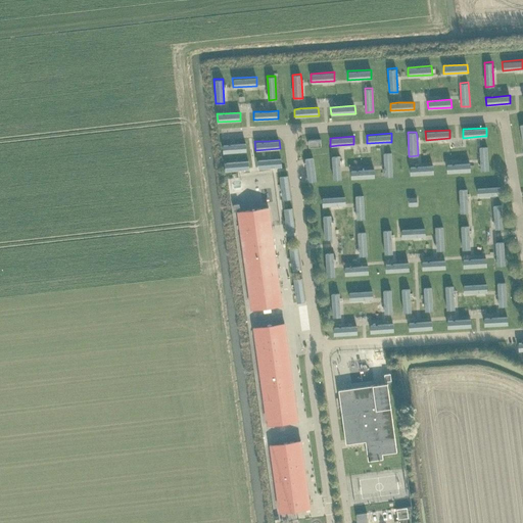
[(223,143),(223,152),(246,151),(245,142),(235,143),(227,143),(223,143)]
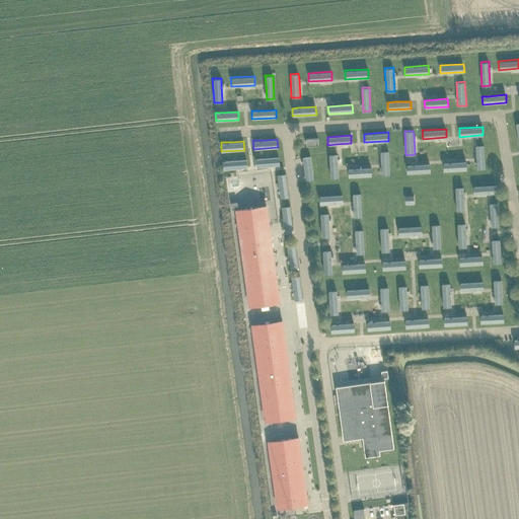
[(477,168),(485,168),(484,144),(476,145),(477,164),(477,168)]
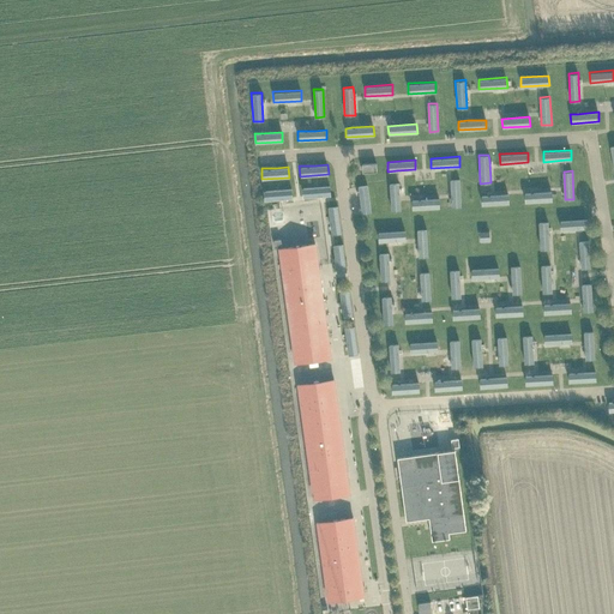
[(452,206),(462,206),(461,178),(451,179),(452,203),(452,206)]
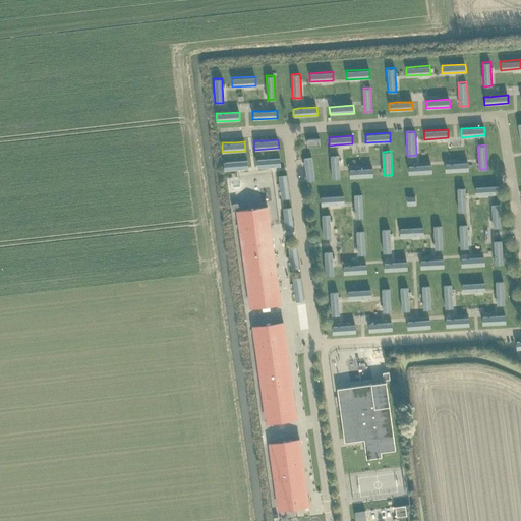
[(331,179),(340,178),(339,171),(338,154),(330,155),(331,179)]
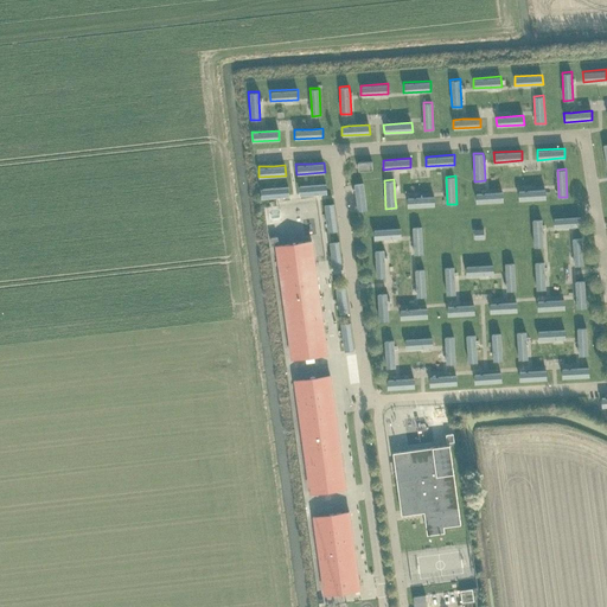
[(363,181),(353,183),(353,185),(357,211),(366,210),(363,181)]
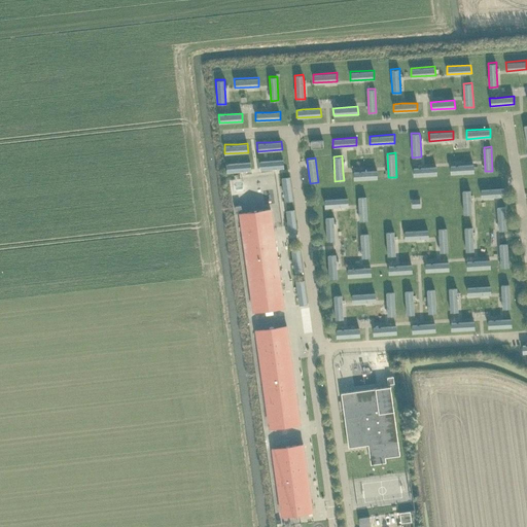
[(258,160),(259,169),(279,168),(283,167),(283,159),(258,160)]
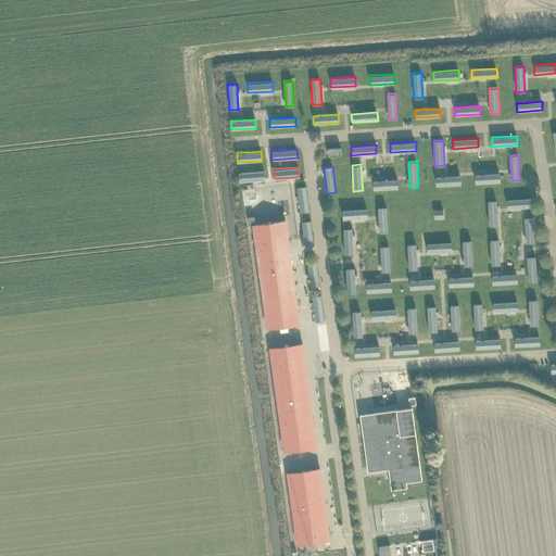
[(240,172),(240,180),(252,179),(265,179),(265,169),(240,172)]
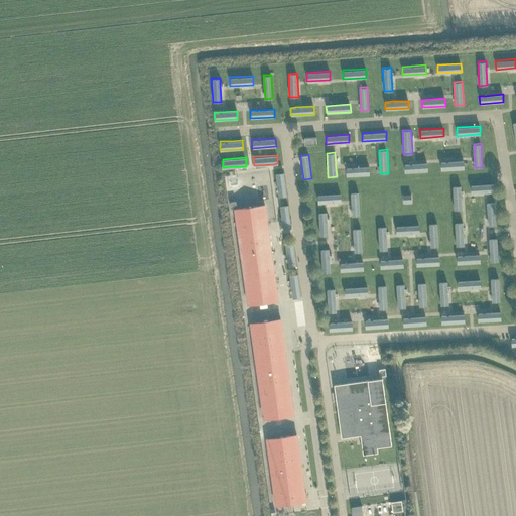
[(440,162),(440,170),(464,168),(464,161),(440,162)]
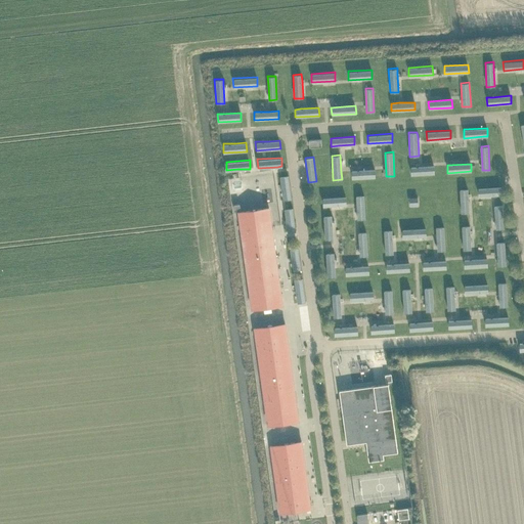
[(410,167),(410,175),(434,173),(434,166),(416,167),(410,167)]
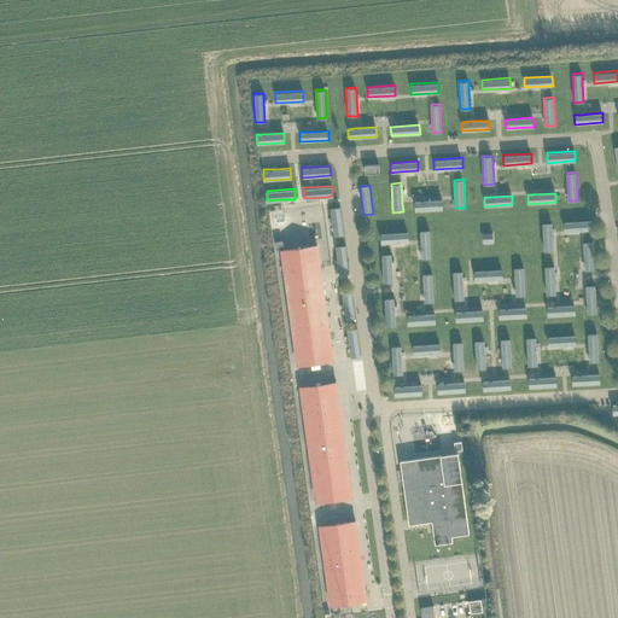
[(414,202),(414,211),(442,209),(442,200),(414,202)]
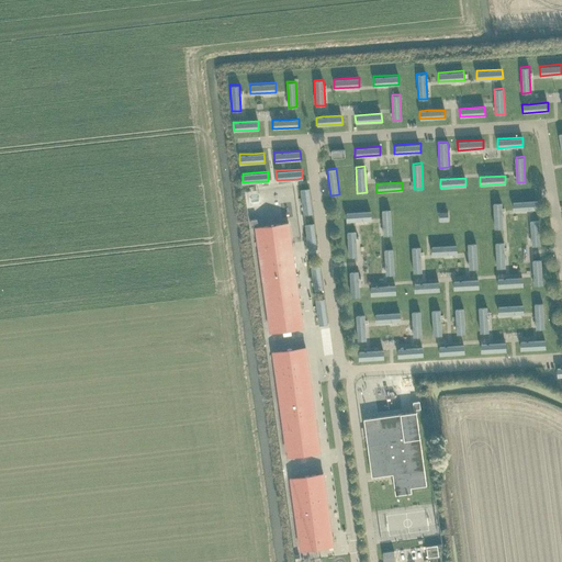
[(308,187),(300,188),(303,214),(312,213),(308,187)]
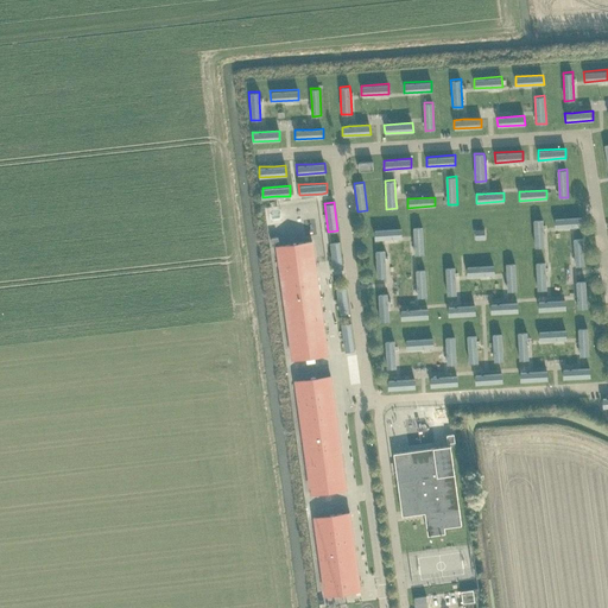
[(555,219),(555,228),(577,226),(582,226),(582,217),(555,219)]
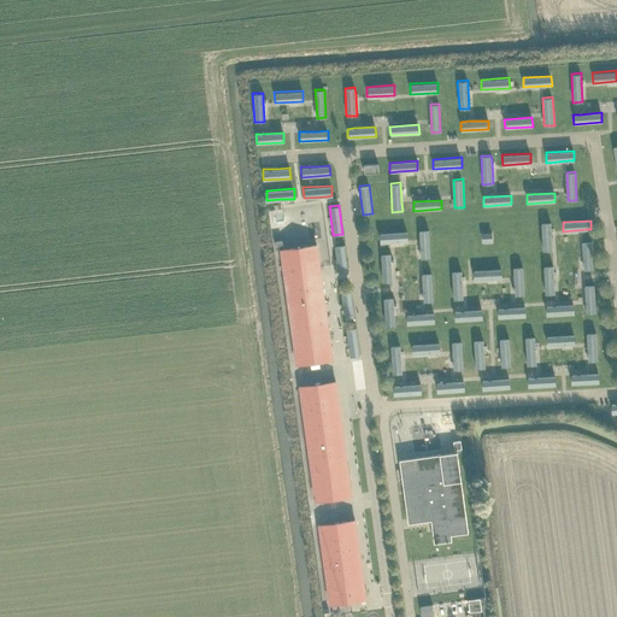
[(551,222),(541,222),(542,251),(552,250),(551,227),(551,222)]
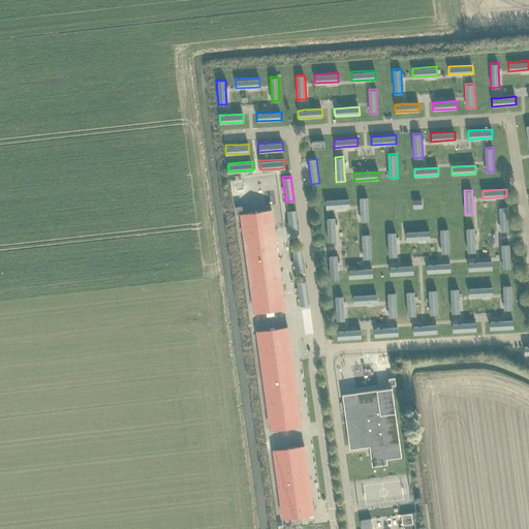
[(368,196),(360,196),(361,206),(362,221),(369,220),(368,196)]
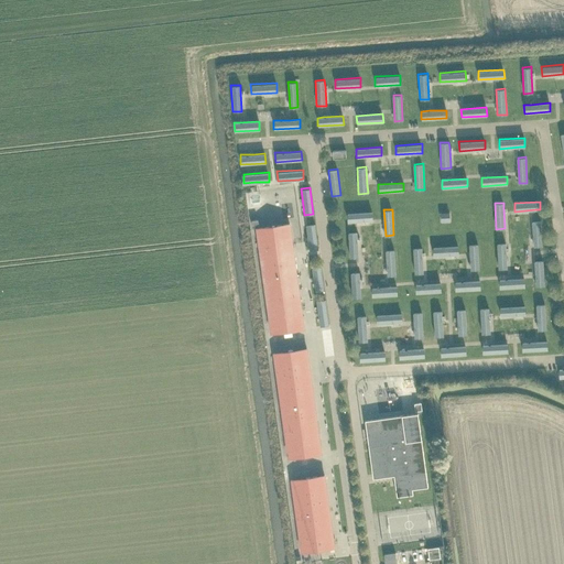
[(346,213),(347,221),(356,221),(372,220),(372,210),(346,213)]
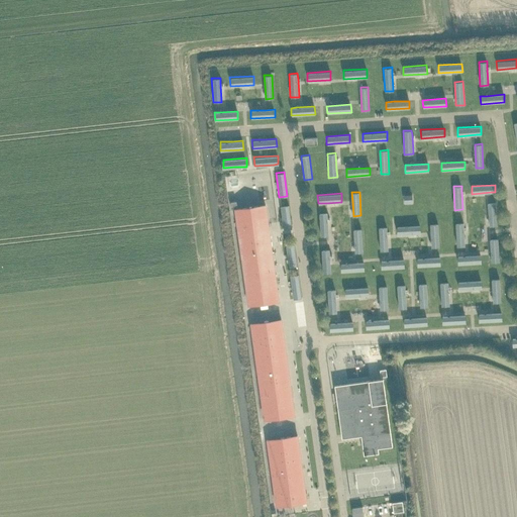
[(404,195),(404,203),(412,203),(412,195),(404,195)]
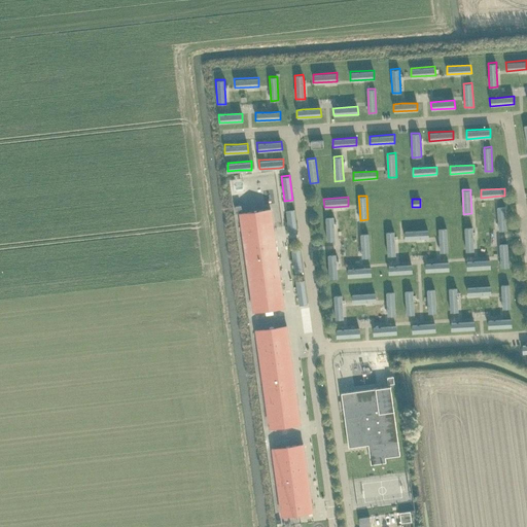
[(505,205),(497,206),(499,230),(507,230),(505,205)]
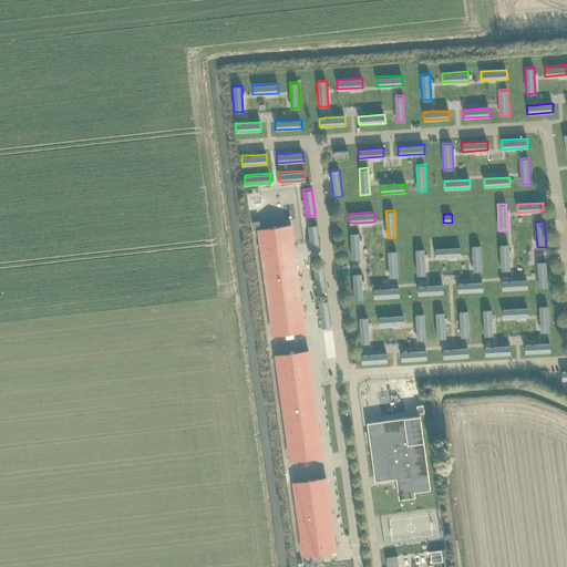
[(317,224),(307,225),(310,250),(320,249),(317,224)]
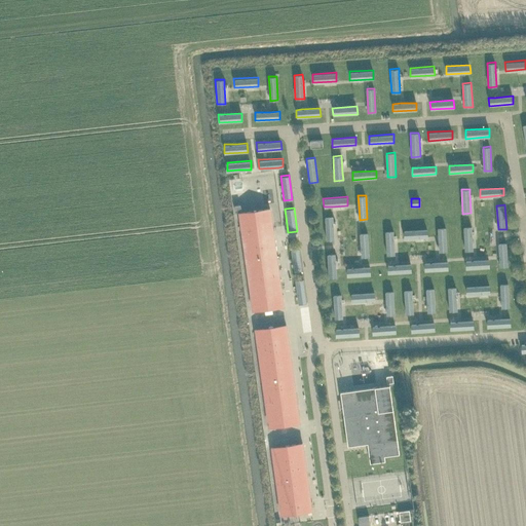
[(253,310),(283,306),(269,209),(239,213),(253,310)]
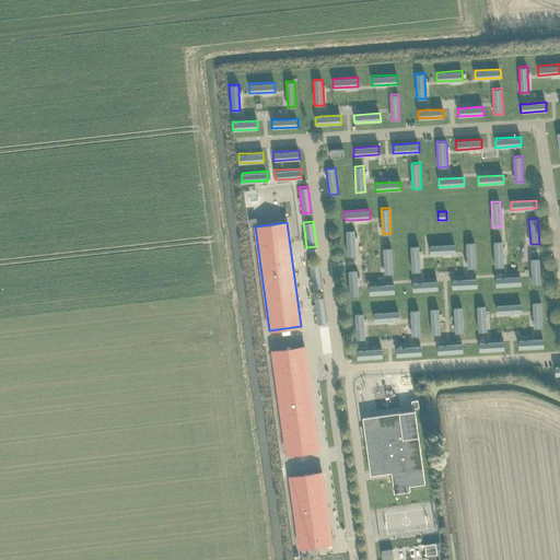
[(354,230),(346,230),(347,256),(356,256),(354,230)]
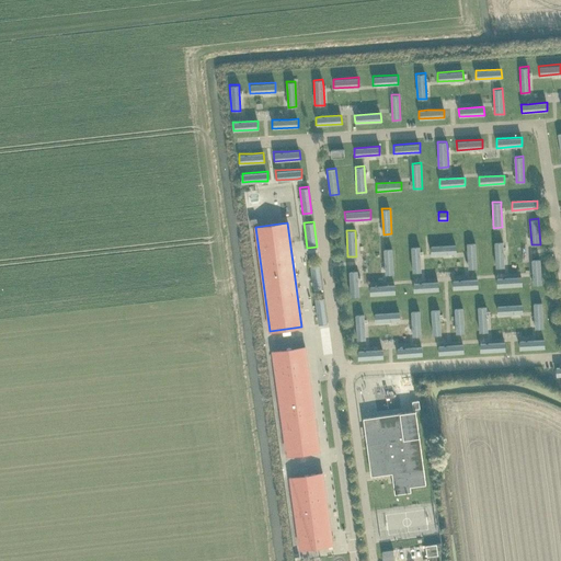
[(476,241),(468,242),(468,252),(469,267),(477,267),(476,241)]
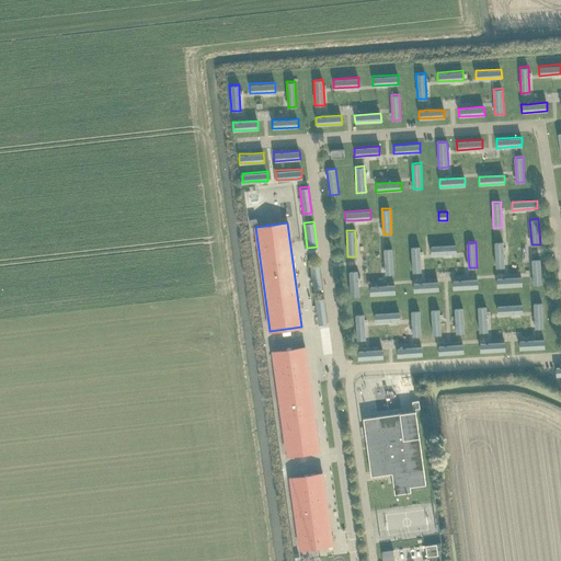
[(503,241),(494,241),(495,267),(504,267),(503,241)]
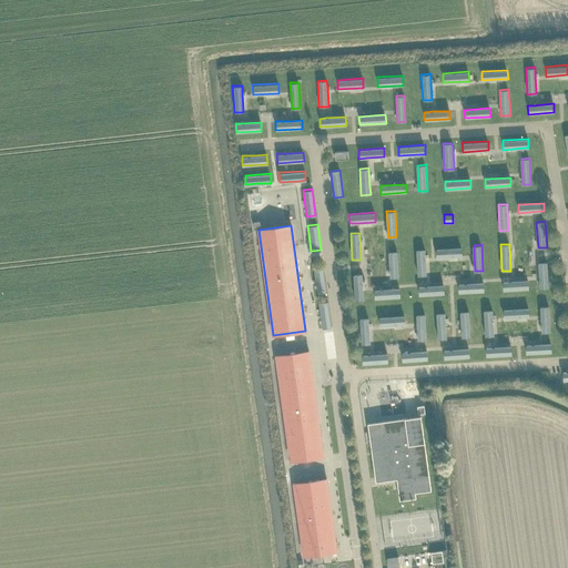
[(435,247),(436,257),(462,255),(462,246),(435,247)]
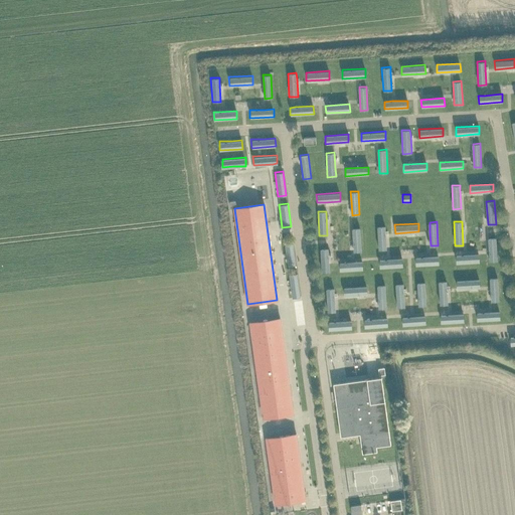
[(385,225),(377,225),(378,249),(386,249),(385,230),(385,225)]
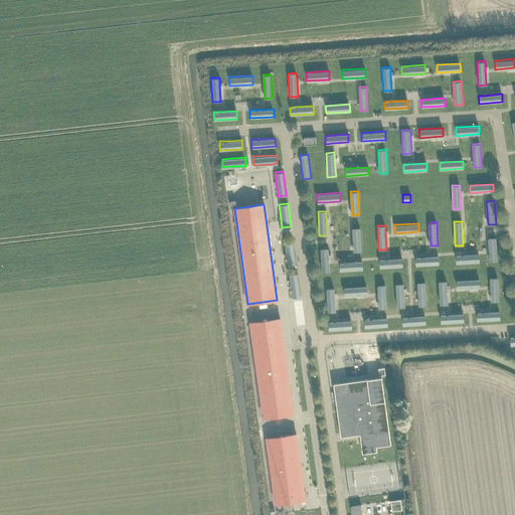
[(360,227),(352,227),(354,251),(362,251),(360,227)]
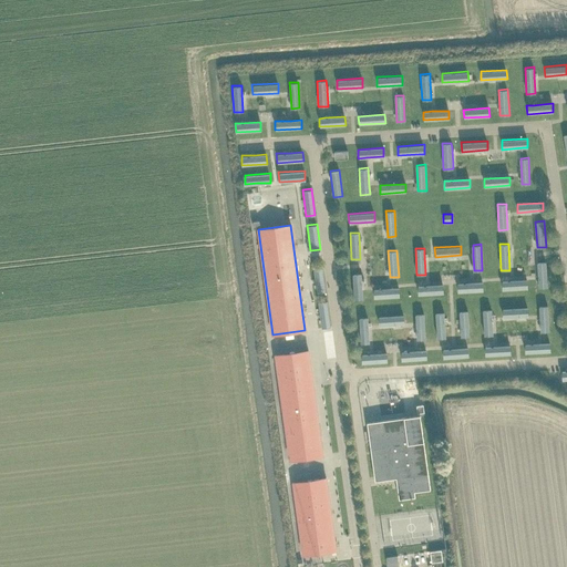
[(546,261),(537,261),(538,282),(538,287),(547,287),(546,261)]
